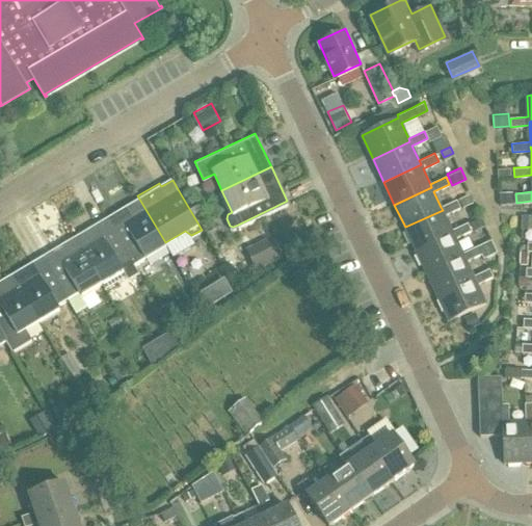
[(469,192),(458,196),(462,206),(473,201),(469,192)]
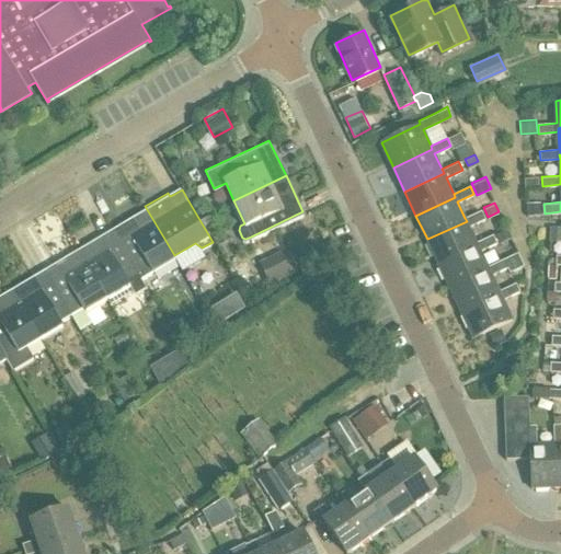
[(134,238),(123,245),(140,275),(174,255),(145,206),(123,219),(134,238)]
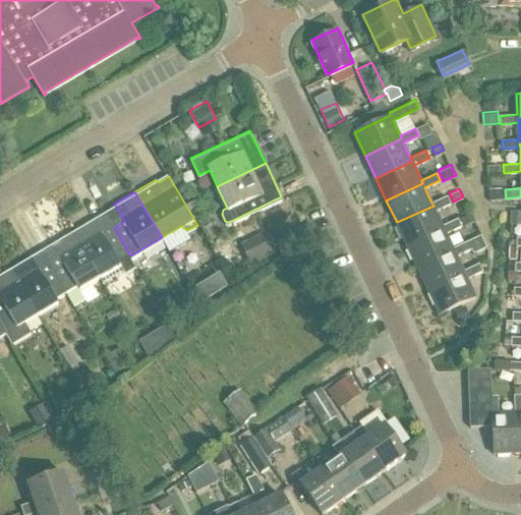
[(433,206),(397,222),(407,244),(444,227),(443,225),(436,210),(451,203),(447,195),(431,203),(433,206)]
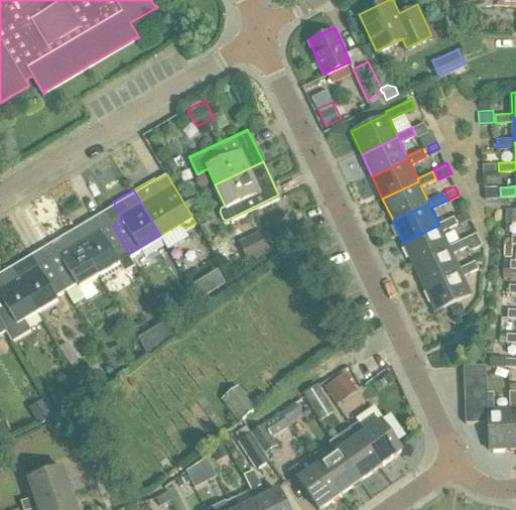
[(457,214),(460,221),(470,217),(466,209),(457,214)]
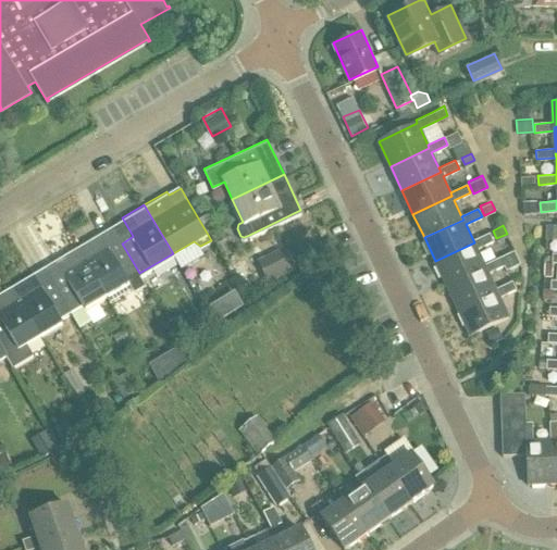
[(99,230),(77,245),(107,294),(106,294),(109,300),(132,287),(133,291),(146,284),(139,273),(122,244),(111,250),(99,230)]
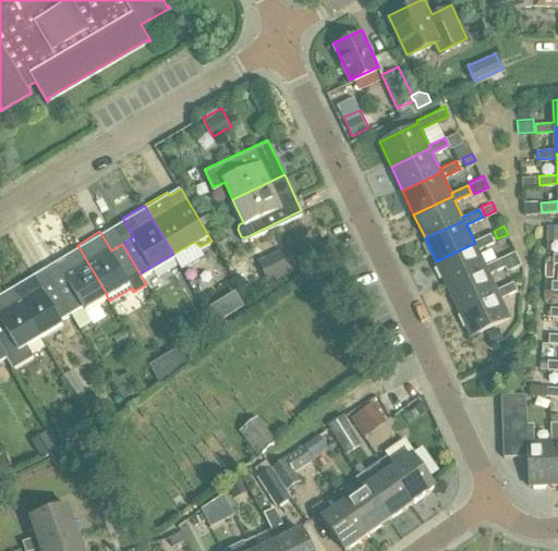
[(475,243),(436,261),(448,285),(487,267),(485,265),(477,248),(494,241),(490,233),(474,241),(475,243)]
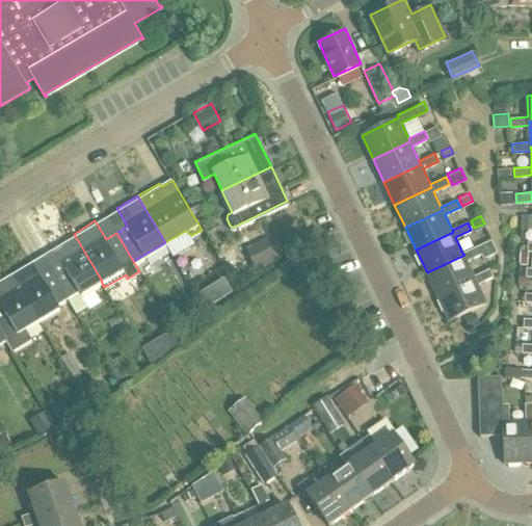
[(274,231),(245,245),(256,267),(285,253),(274,231)]
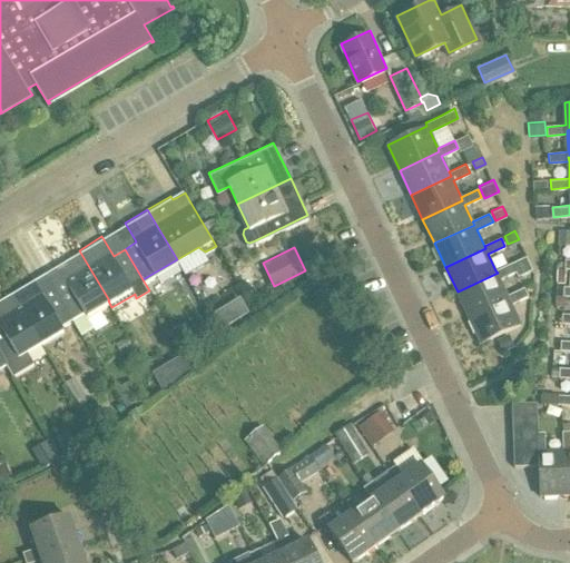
[(68,283),(56,289),(72,317),(84,310),(86,314),(108,300),(109,300),(79,250),(56,264),(68,283)]
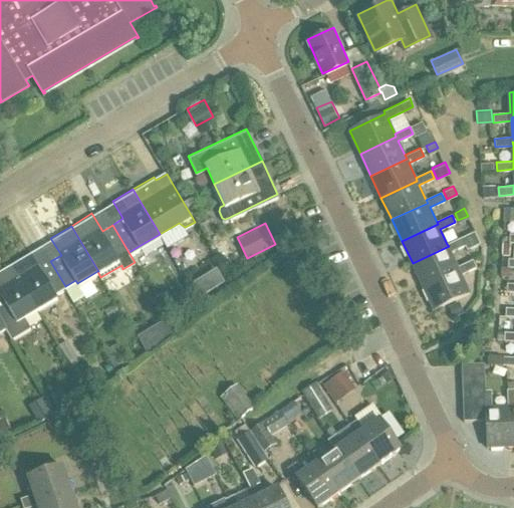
[(449,246),(413,263),(423,285),(459,268),(458,266),(451,251),(466,244),(467,248),(480,242),(475,231),(447,244),(449,246)]
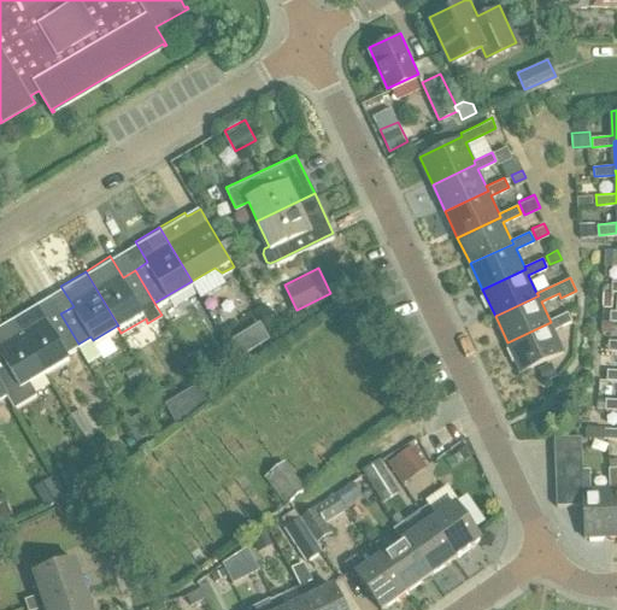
[(265,310),(282,301),(271,281),(254,289),(265,310)]
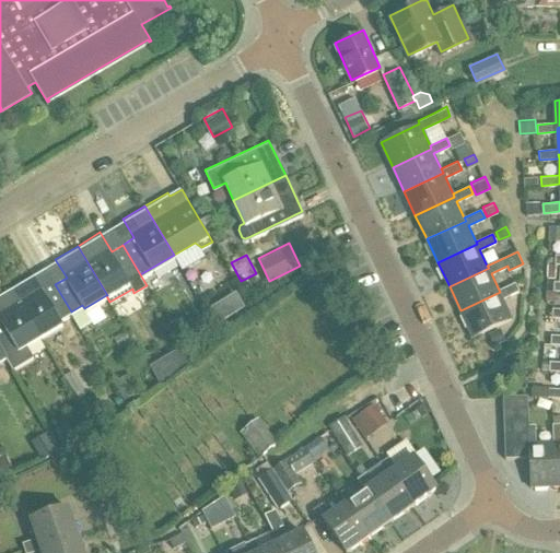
[(33,272),(11,285),(39,334),(62,321),(60,319),(71,312),(55,284),(44,291),(33,272)]
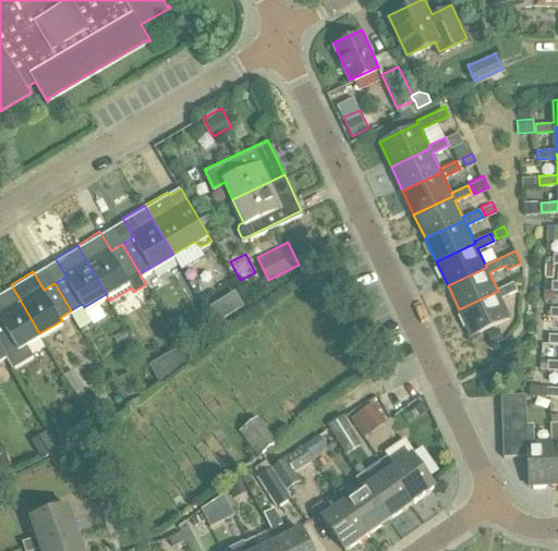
[(498,291),(459,309),(471,334),(510,316),(500,296),(517,289),(513,281),(497,289),(498,291)]
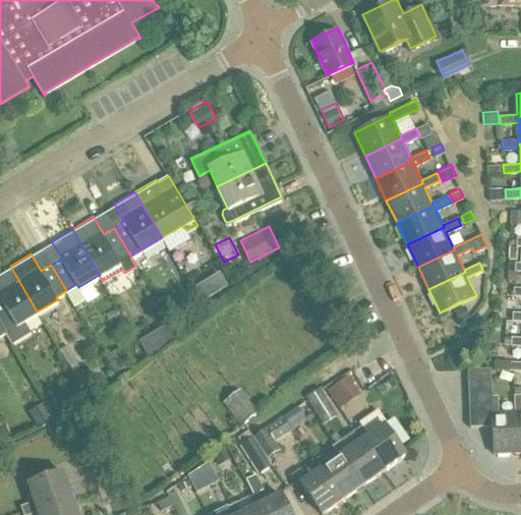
[(0,322),(5,331),(11,342),(32,331),(24,320),(37,311),(10,266),(0,272),(0,322)]
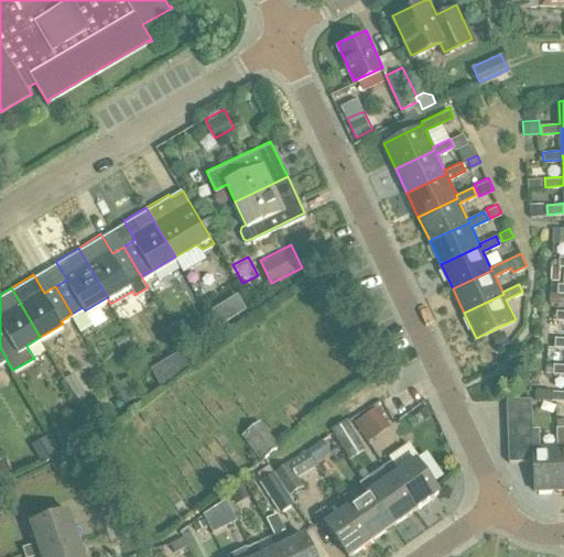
[(559,301),(560,292),(557,292),(557,291),(550,291),(550,299),(559,301)]
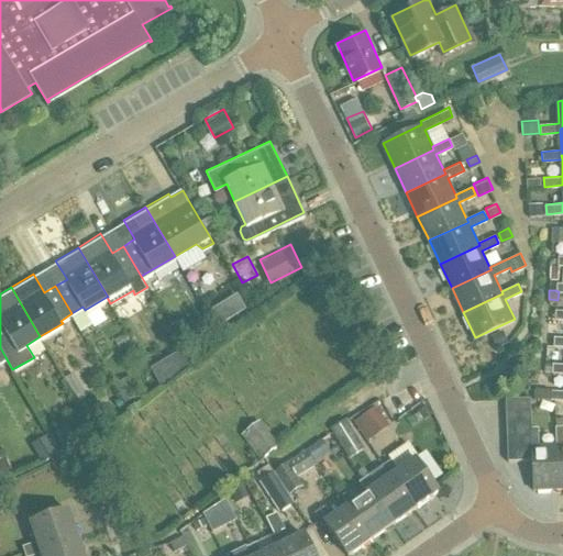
[(208,312),(197,319),(205,331),(214,324),(208,312)]
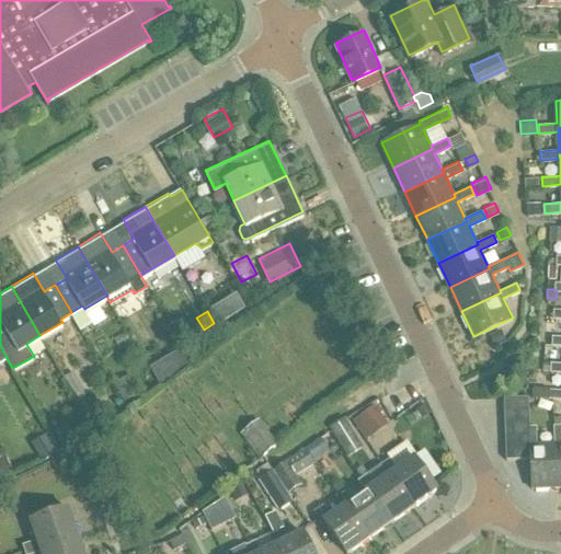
[(560,334),(552,334),(551,345),(560,344),(560,334)]
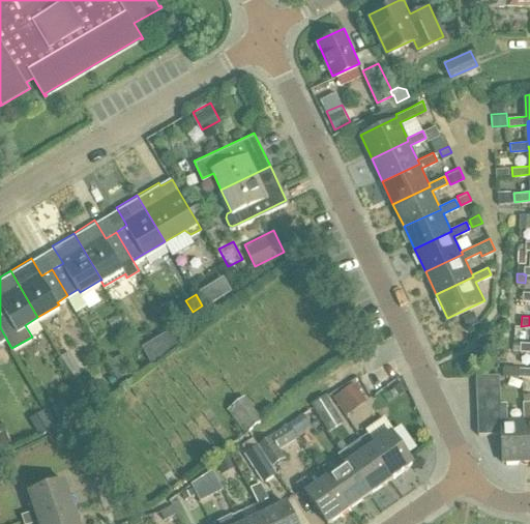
[(529,342),(521,342),(521,351),(529,351),(529,342)]
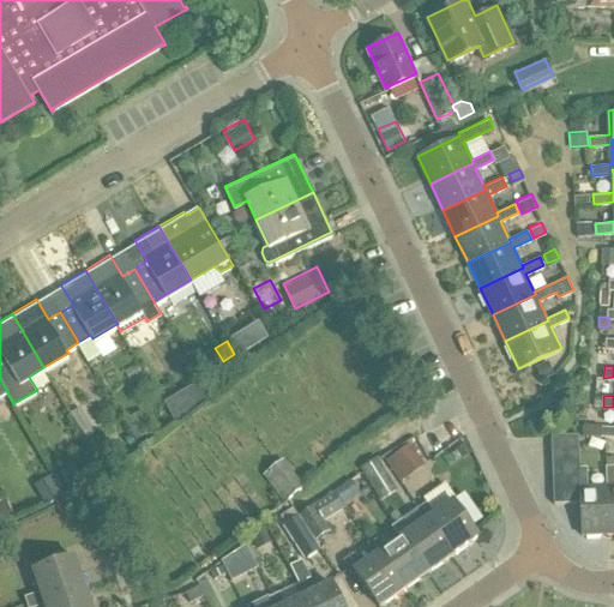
[(613,425),(602,425),(601,436),(613,436),(613,425)]
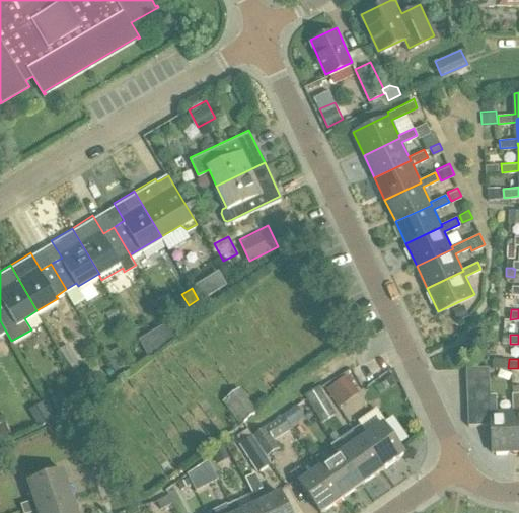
[(489,377),(489,365),(465,366),(465,378),(489,377)]
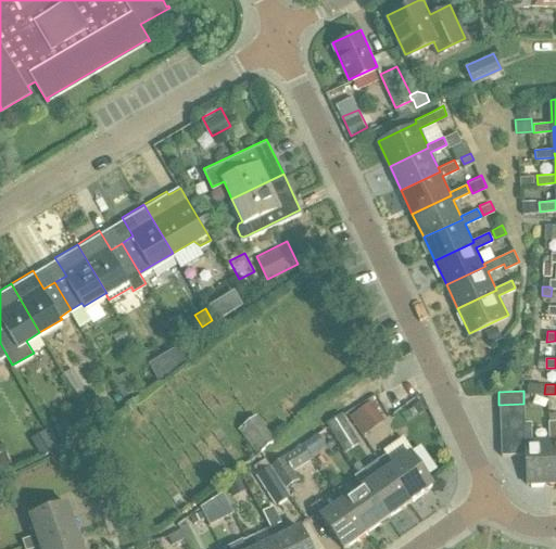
[(364,432),(384,418),(371,398),(350,412),(364,432)]
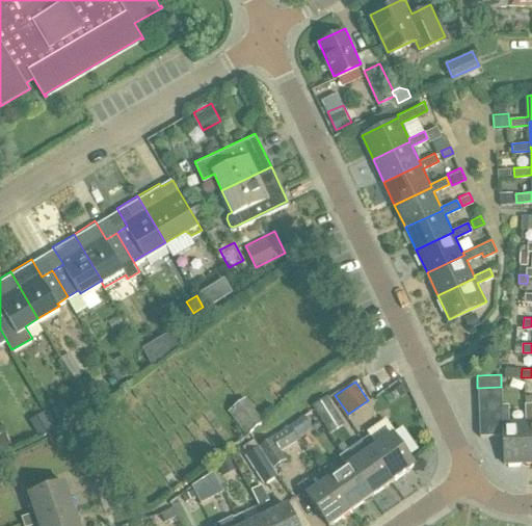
[(478,399),(502,398),(501,387),(477,388),(478,399)]
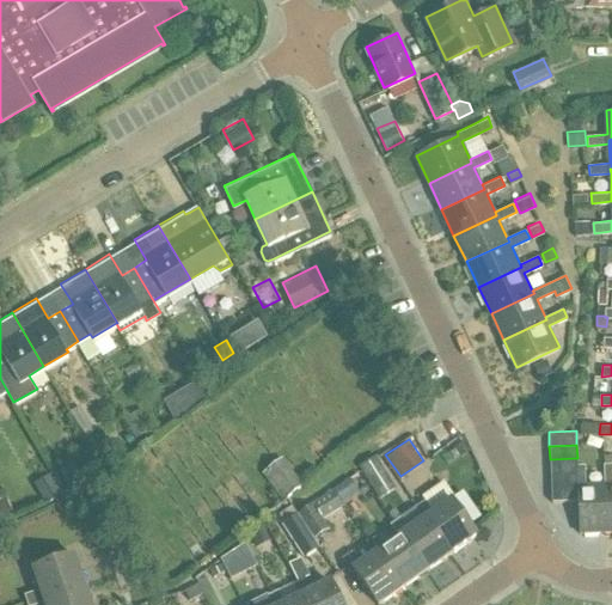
[(379,495),(397,484),(377,452),(360,463),(379,495)]
